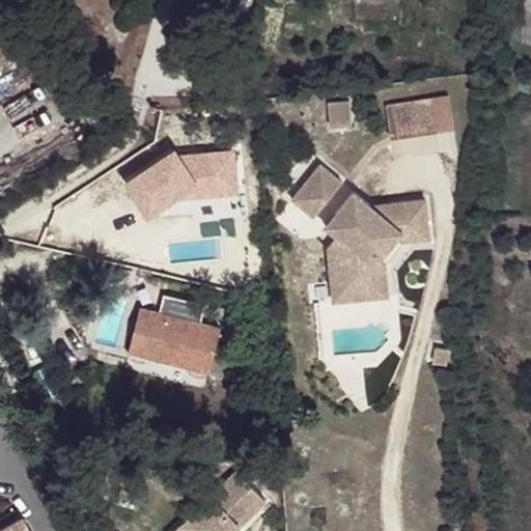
[(454,129),(449,95),(386,106),(391,138),(454,129)]
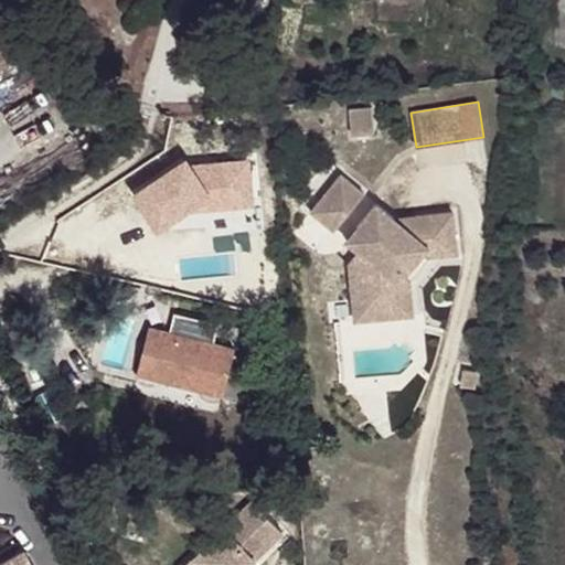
[(372,108),(349,110),(351,134),(374,131),(372,108)]
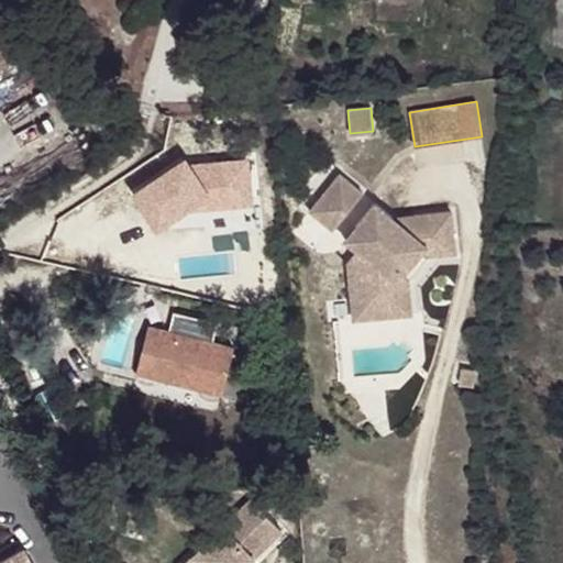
[(310,211),(333,231),(363,192),(340,174),(310,211)]
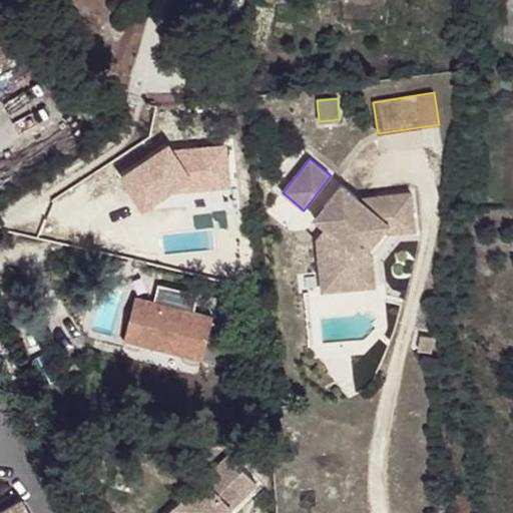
[(178,185),(172,212),(202,219),(208,193),(206,192),(208,184),(197,181),(196,189),(178,185)]
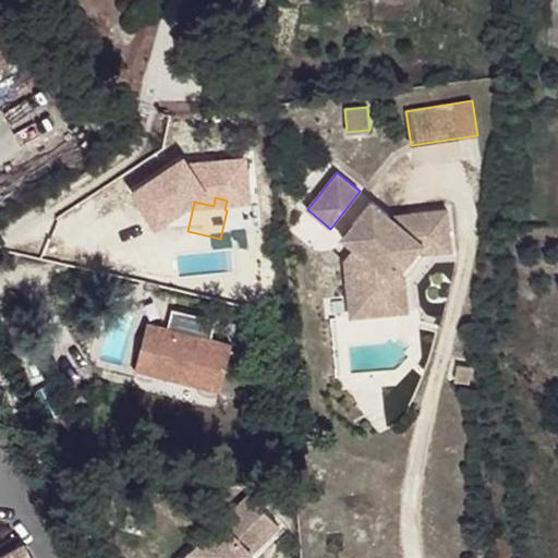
[(352,265),(344,265),(349,299),(368,296),(370,308),(397,305),(395,279),(401,270),(395,264),(408,249),(414,254),(423,243),(450,240),(447,209),(411,214),(401,226),(389,216),(372,201),(353,225),(366,234),(354,249),(351,253),(352,265)]
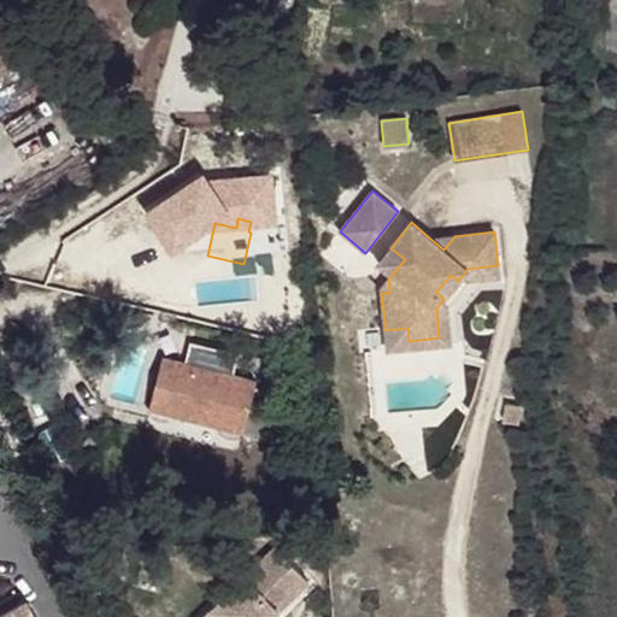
[(444,250),(454,236),(430,239),(444,250)]
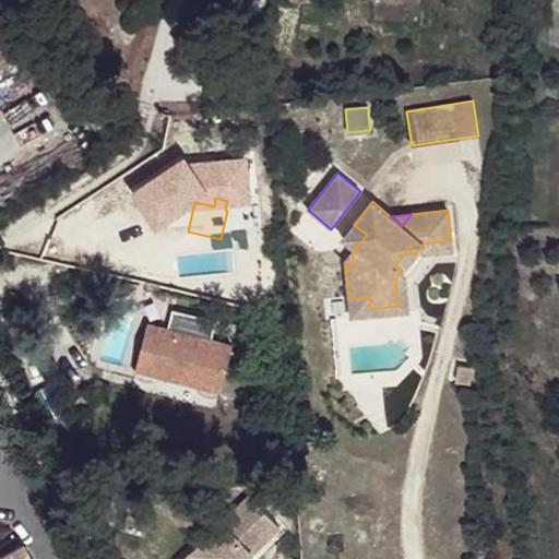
[(354,225),(342,238),(355,249),(367,235),(354,225)]
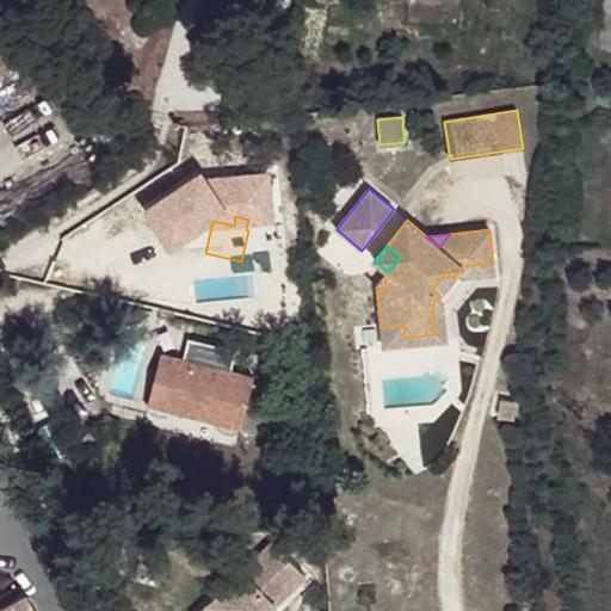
[(403,325),(382,327),(384,347),(446,340),(443,302),(452,296),(458,288),(463,278),(494,275),(493,263),(463,266),(454,278),(446,272),(432,289),(439,296),(432,306),(434,334),(405,338),(403,325)]
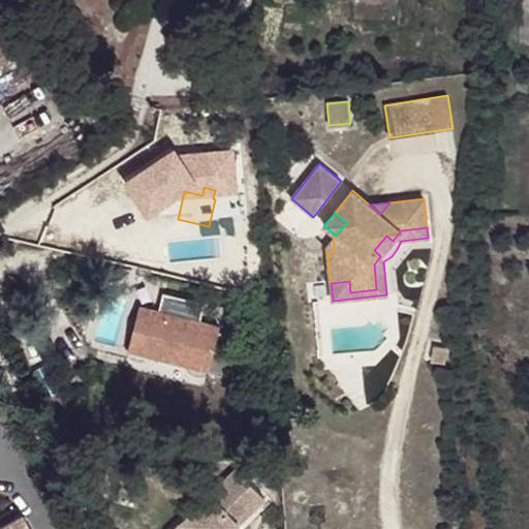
[(159,310),(141,306),(130,348),(130,353),(133,355),(136,358),(141,358),(145,356),(148,354),(163,359),(164,354),(174,356),(173,361),(188,365),(190,369),(194,371),(201,372),(207,370),(208,370),(220,325),(199,320),(205,304),(163,293),(159,310)]
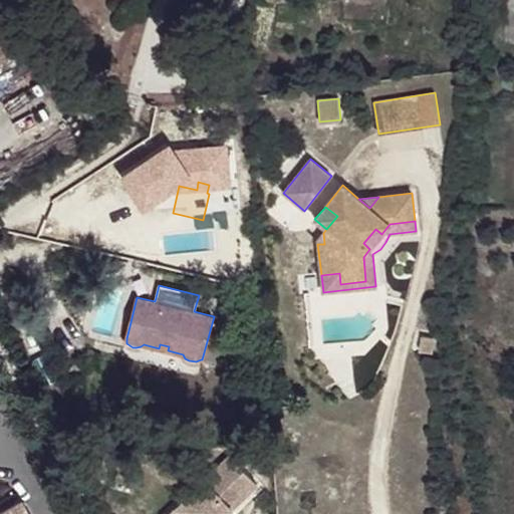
[(423,336),(421,351),(432,353),(434,338),(423,336)]
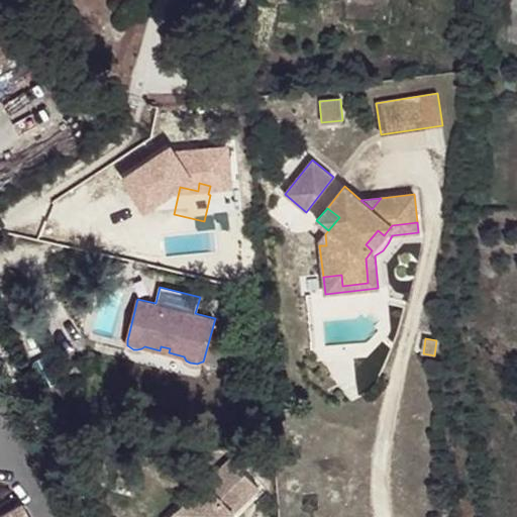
[(233,453),(253,452),(253,444),(233,446),(233,453)]
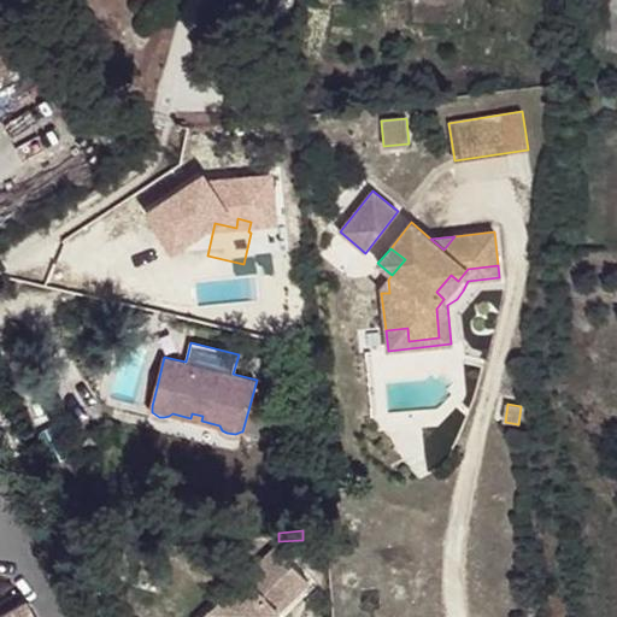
[(271,616),(309,581),(275,547),(203,616),(271,616)]
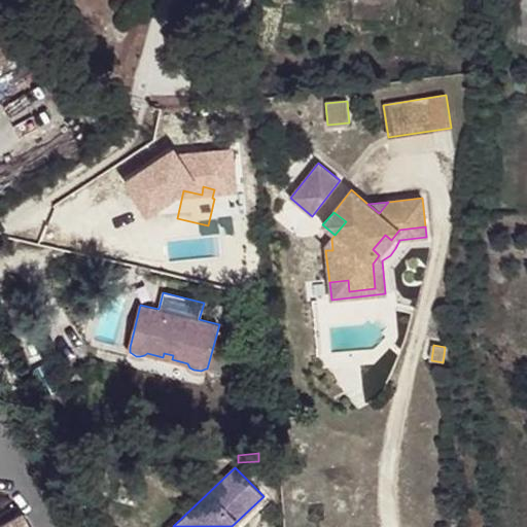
[(29,526),(22,514),(0,525),(0,526),(29,526)]
